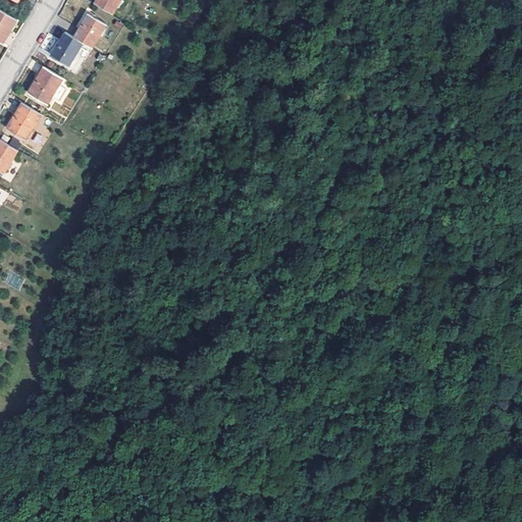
[(119,0),(96,0),(95,2),(113,12),(119,0)]
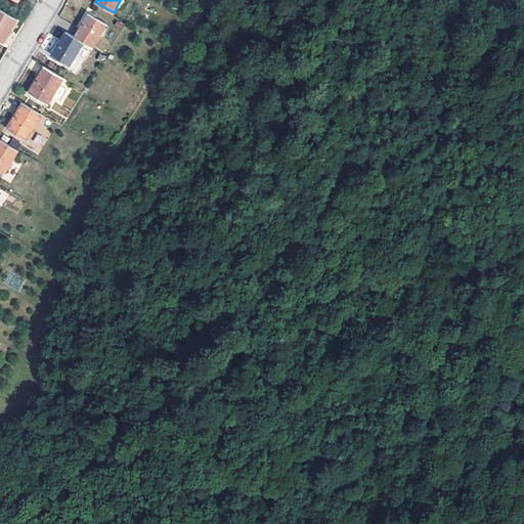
[(0,7),(0,28),(4,30),(9,33),(17,17),(0,7)]
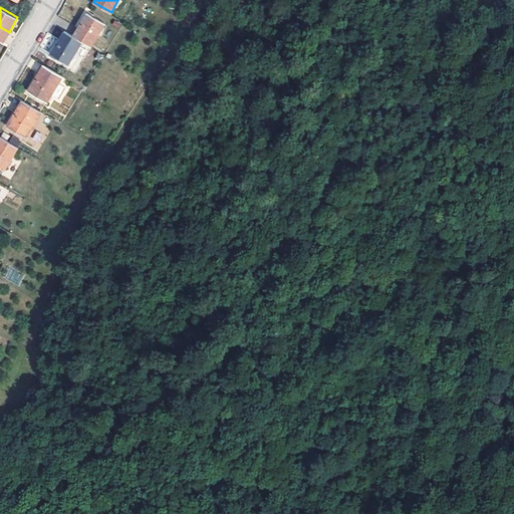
[(87,12),(73,35),(82,40),(90,45),(104,22),(87,12)]
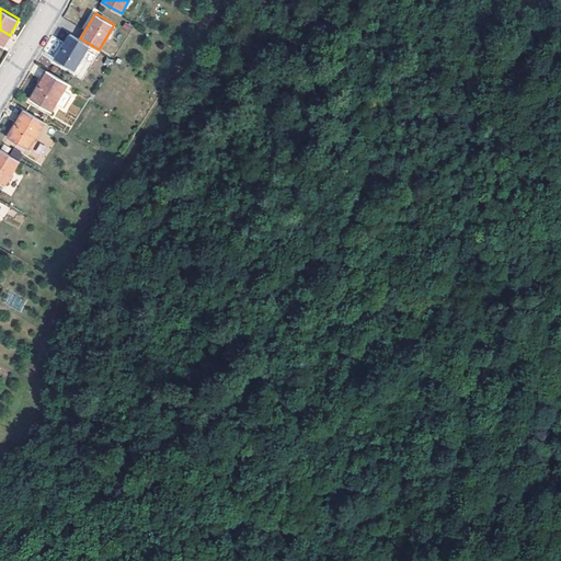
[(0,43),(3,45),(10,35),(4,32),(0,30),(0,43)]
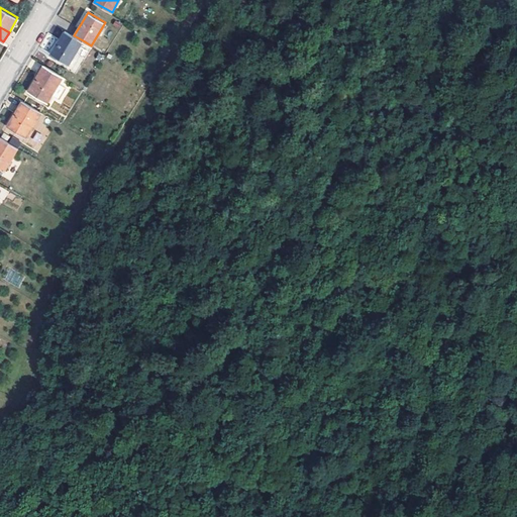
[(74,35),(65,30),(50,54),(57,58),(69,65),(83,40),(74,35)]
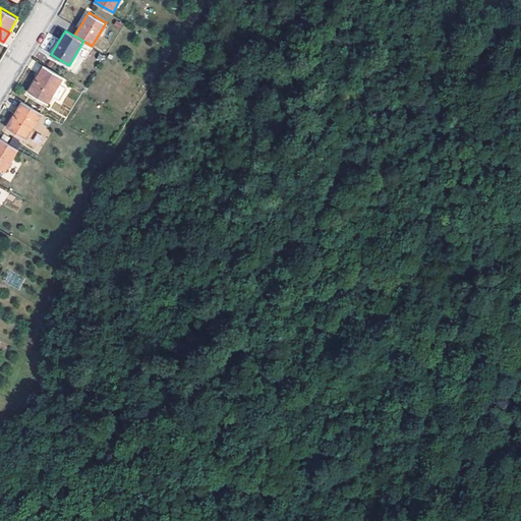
[(78,52),(87,56),(92,48),(82,44),(78,52)]
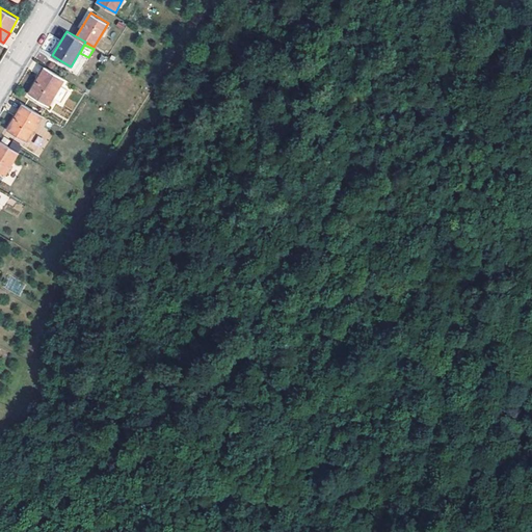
[(46,67),(29,94),(49,105),(65,78),(46,67)]
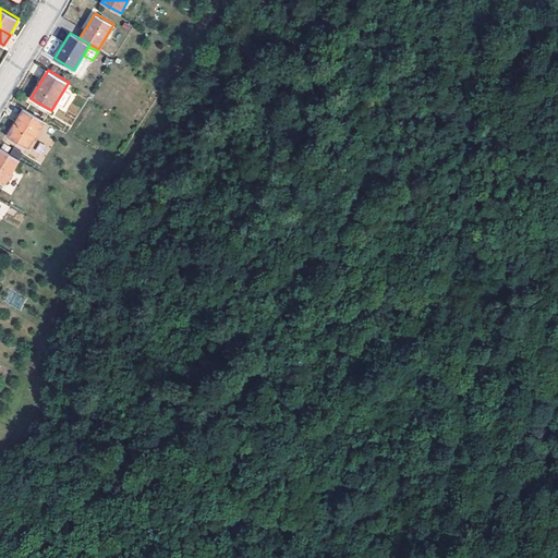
[(24,109),(8,136),(28,148),(45,121),(24,109)]
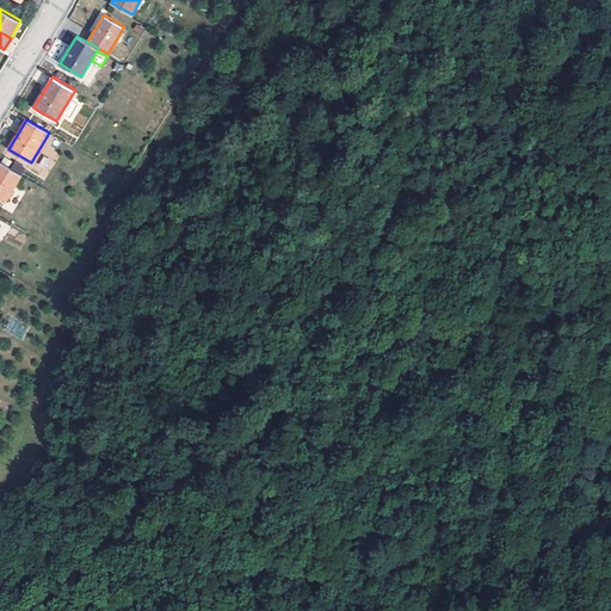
[(0,162),(0,198),(5,202),(22,174),(0,162)]
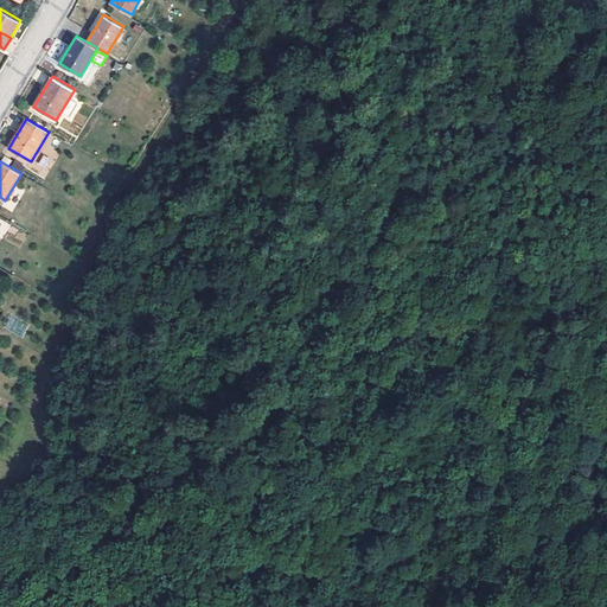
[(20,337),(27,326),(13,315),(6,326),(20,337)]
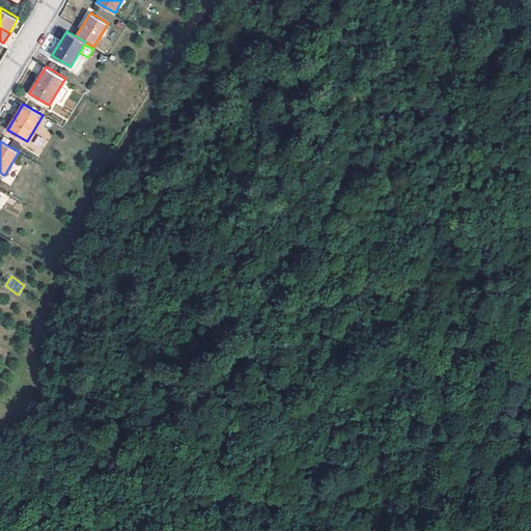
All buildings are outlined.
